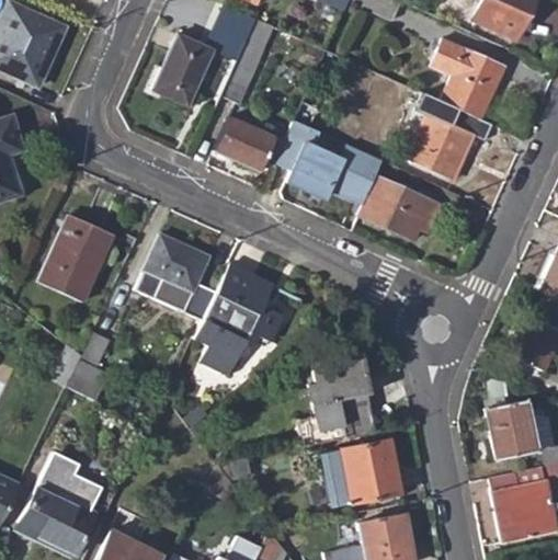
[(305,40),(327,49),(350,0),(316,0),(322,2),(305,40)]
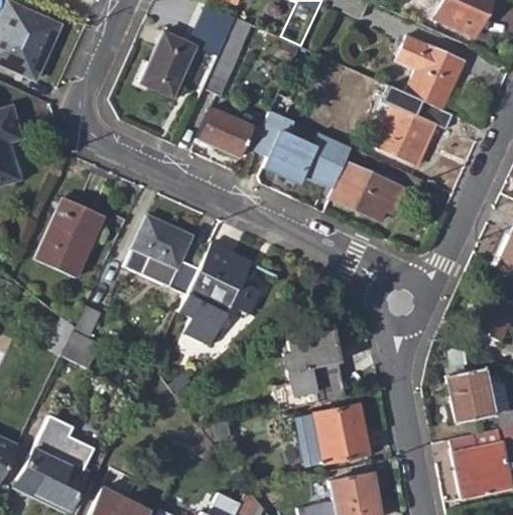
[(322,0),(362,18),(371,0),(322,0)]
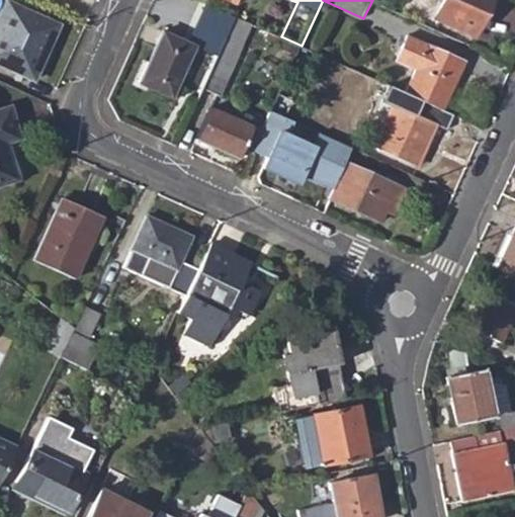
[(446,0),(438,18),(478,35),(494,0),(446,0)]
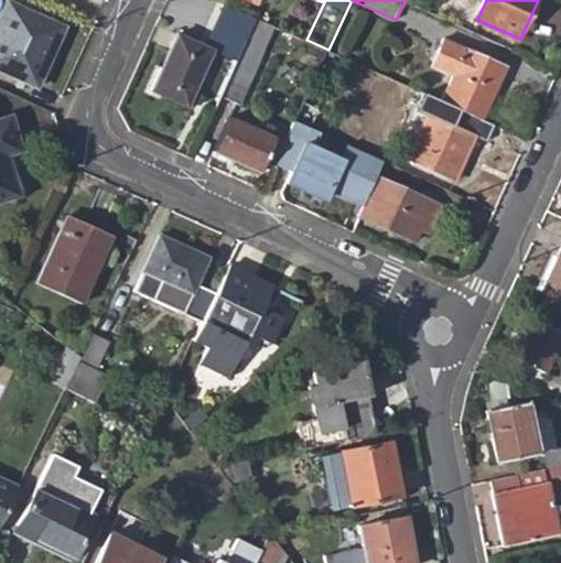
[(0,23),(0,69),(39,87),(67,26),(10,1),(0,23)]
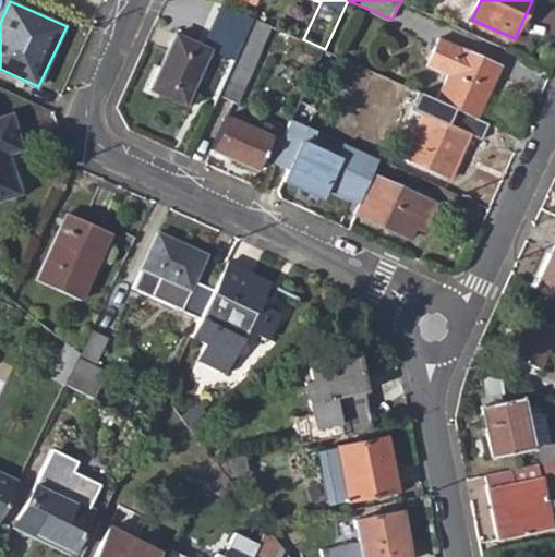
[(255,17),(225,3),(215,26),(245,40),(255,17)]
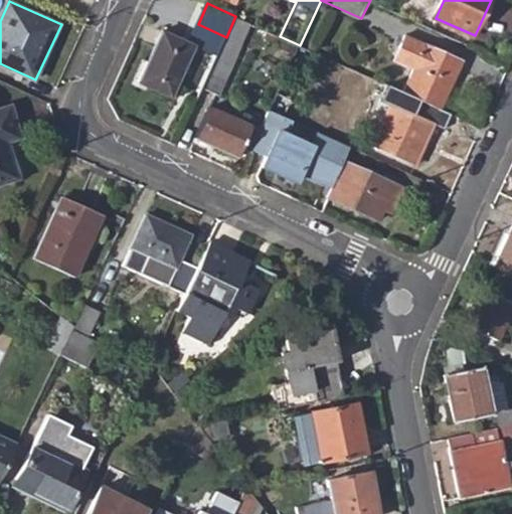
[(203,88),(220,95),(252,24),(235,16),(226,37),(203,88)]
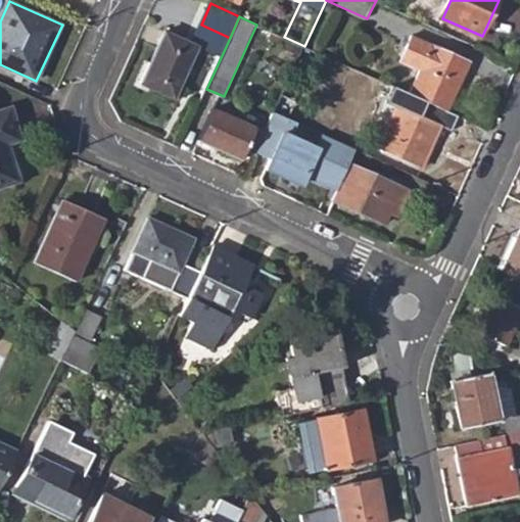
[(143,82),(176,97),(199,46),(167,31),(143,82)]
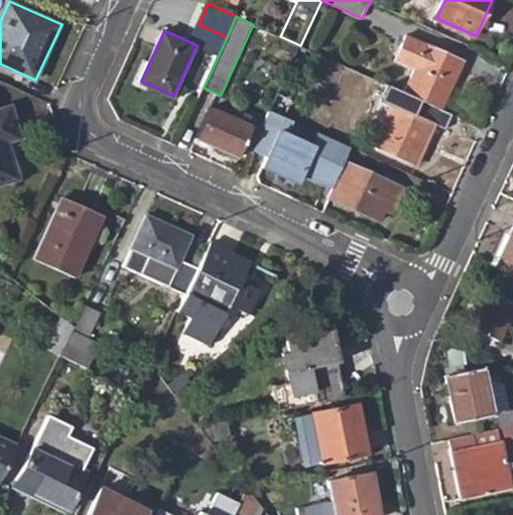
[(405,93),(441,109),(443,109),(467,59),(408,33),(396,60),(415,70),(405,93)]
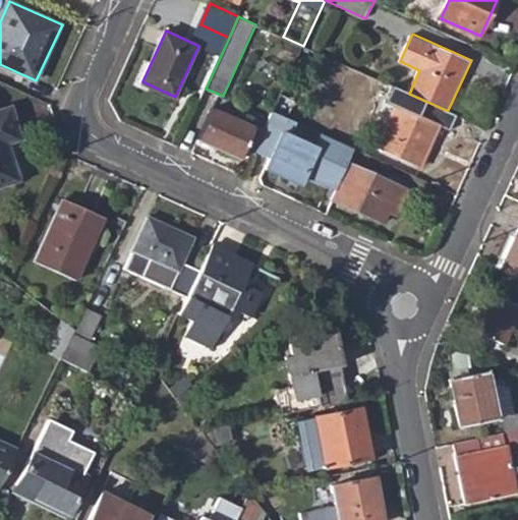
[(400,158),(421,167),(441,123),(446,110),(409,94),(393,85),(386,101),(397,106),(390,122),(378,147),(400,158)]
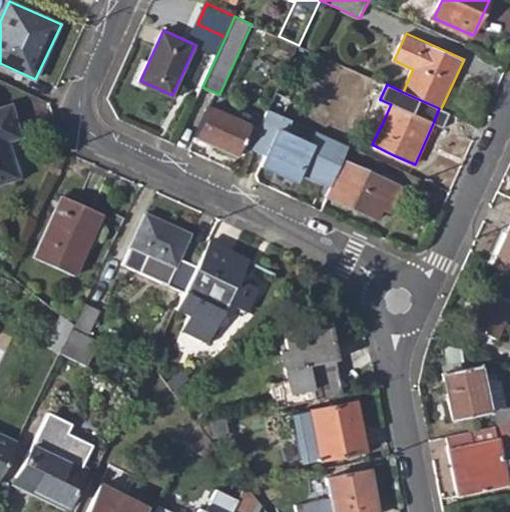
[(271,108),(285,115),(292,97),(278,91),(271,108)]
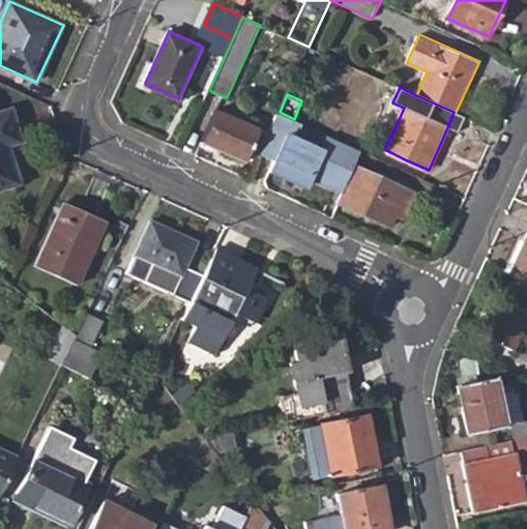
[(384,120),(397,124),(404,108),(392,103),(384,120)]
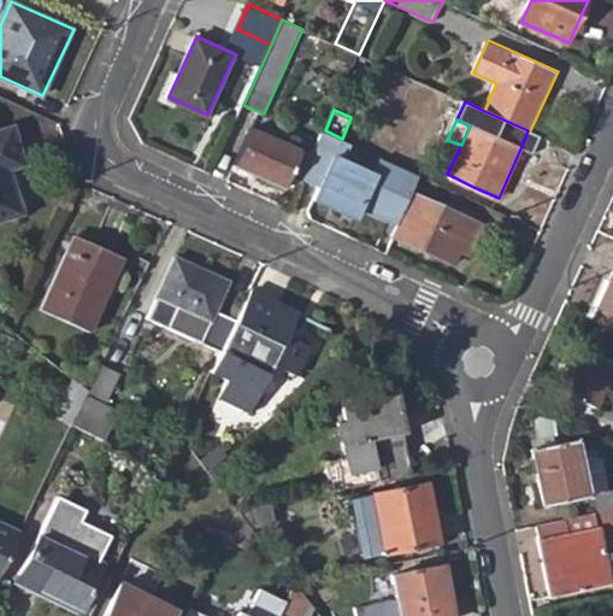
[(0,218),(23,212),(10,166),(24,163),(13,127),(0,129),(0,218)]
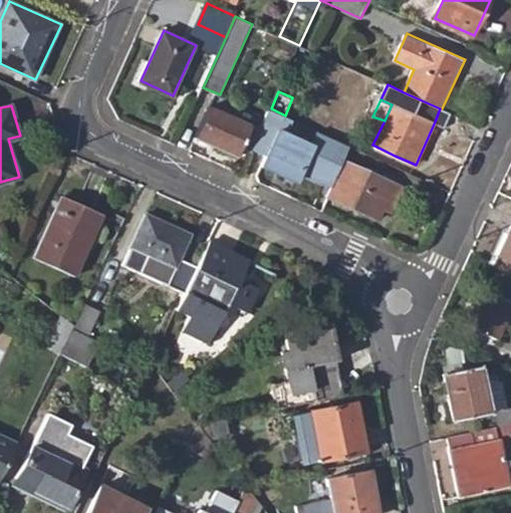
[(198,135),(240,154),(244,146),(252,150),(253,148),(262,130),(211,106),(198,135)]
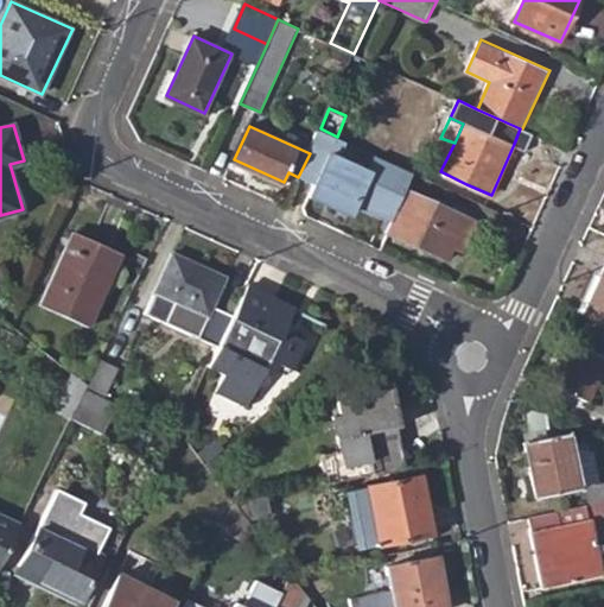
[(389,229),(451,255),(455,246),(466,251),(479,221),(407,189),(414,171),(337,137),(320,128),(310,153),(299,175),(317,182),(311,194),(330,202),(335,190),(357,200),(376,208),(379,202),(398,210),(395,216),(389,229)]
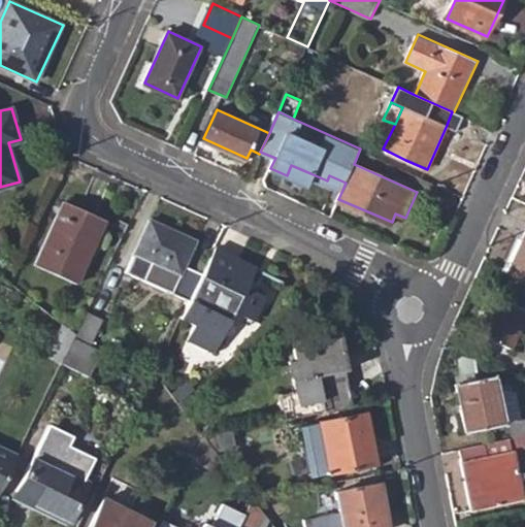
[(379,158),(401,167),(405,160),(383,149),(379,158)]
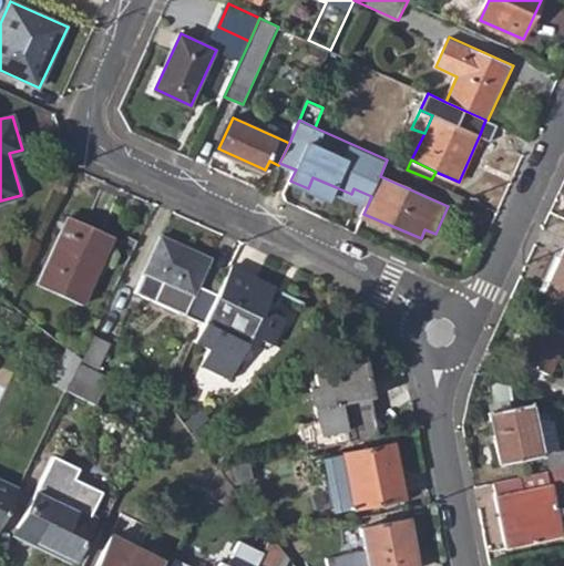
[(308,188),(329,197),(334,186),(313,177),(308,188)]
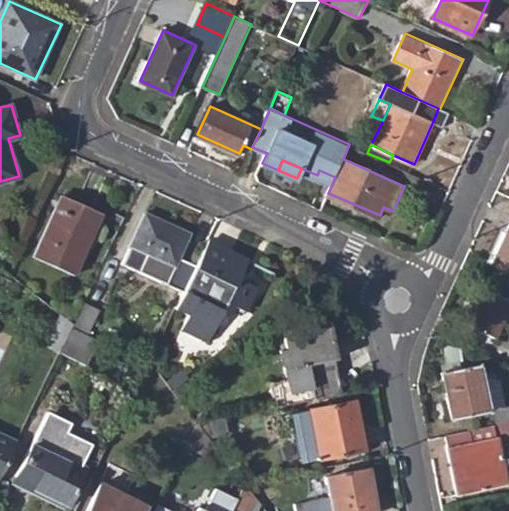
[(317,175),(333,182),(335,177),(319,170),(317,175)]
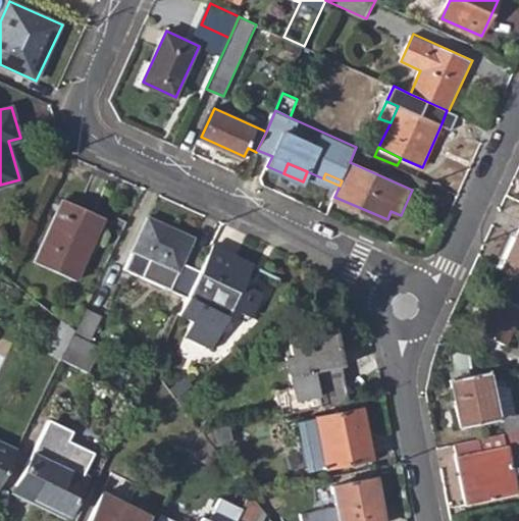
[(36,261),(76,279),(90,251),(84,248),(99,214),(64,199),(36,261)]
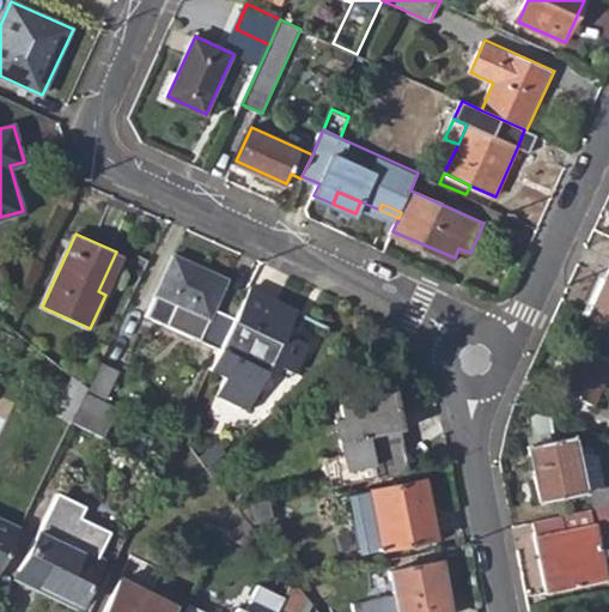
[(98,291),(105,295),(123,255),(116,252),(98,291)]
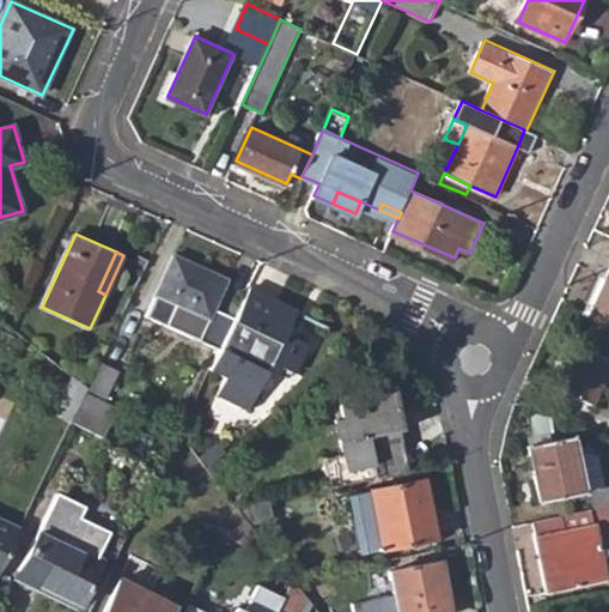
[(147,315),(221,350),(236,320),(217,310),(227,285),(203,273),(206,268),(177,255),(147,315)]
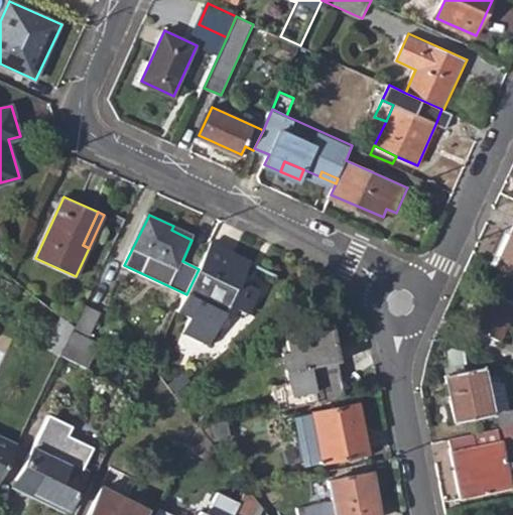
[(171,230),(191,240),(195,236),(173,226),(171,230)]
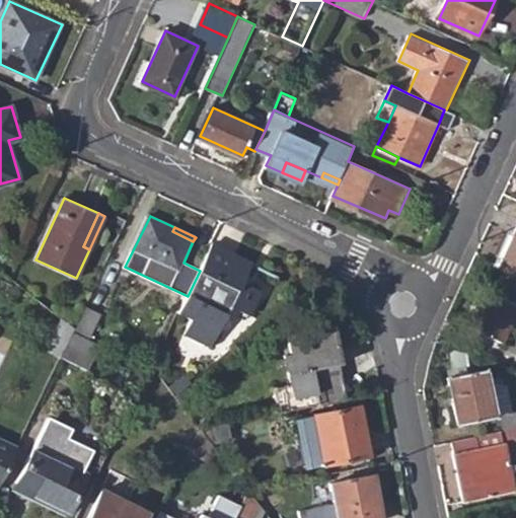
[(515,229),(499,268),(515,275),(515,229)]
